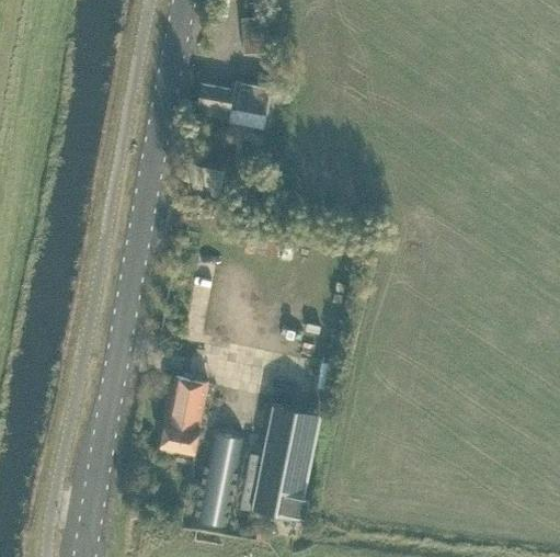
[(241,21),(243,45),(271,43),(269,19),(241,21)]
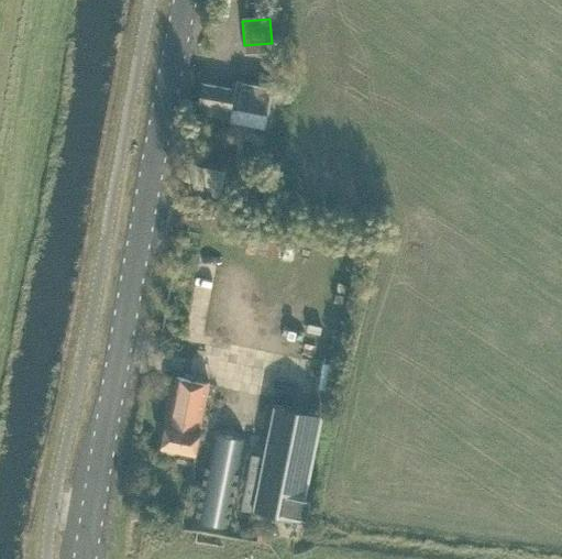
[(233,109),(239,110),(239,112),(267,118),(273,91),(244,86),(243,87),(237,86),(235,95),(202,88),(199,108),(208,109),(207,116),(231,120),(233,109)]
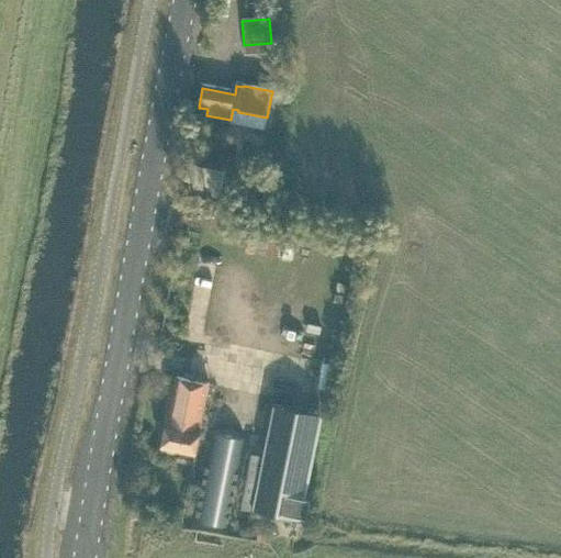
[(251,171),(244,169),(238,183),(245,187),(251,171)]
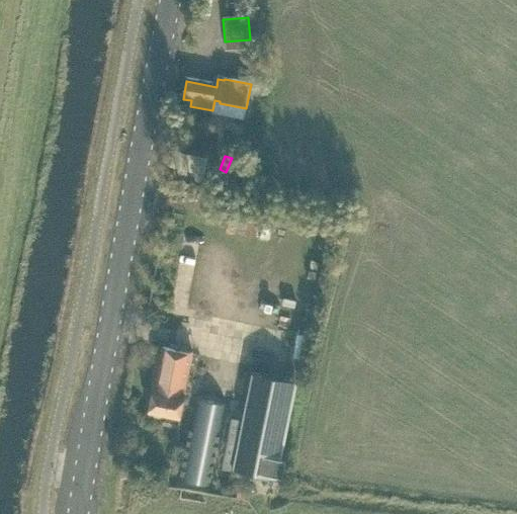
[(185,397),(192,357),(163,351),(155,391),(150,416),(180,422),(185,397)]
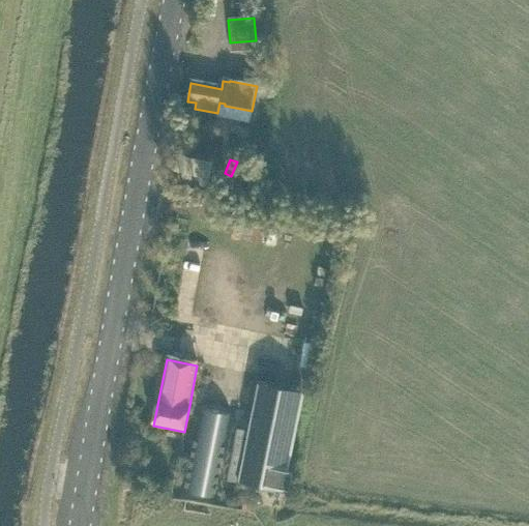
[(250,430),(245,453),(239,483),(284,492),(303,393),(259,384),(250,430)]
